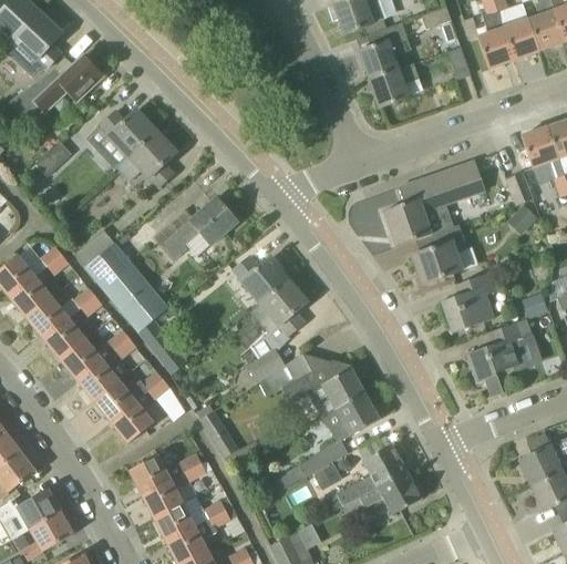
[(0,0),(0,26),(14,40),(40,12),(26,0),(11,0),(9,3),(4,0),(0,0)]
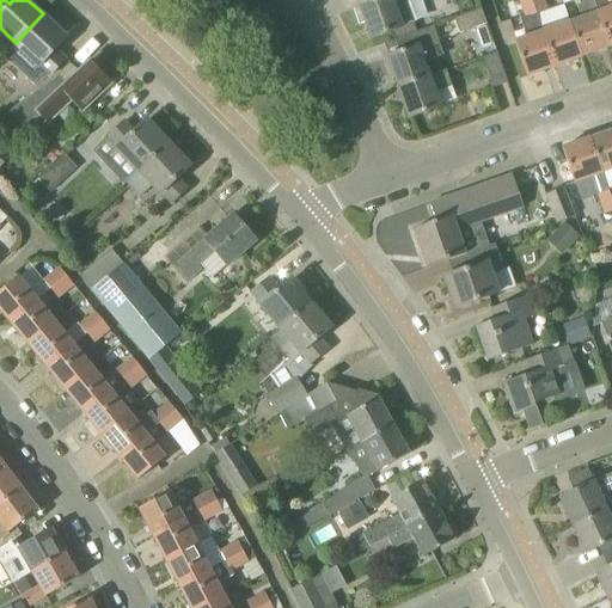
[(371,36),(404,25),(403,23),(414,19),(407,0),(373,0),(354,7),(359,23),(365,20),(371,36)]
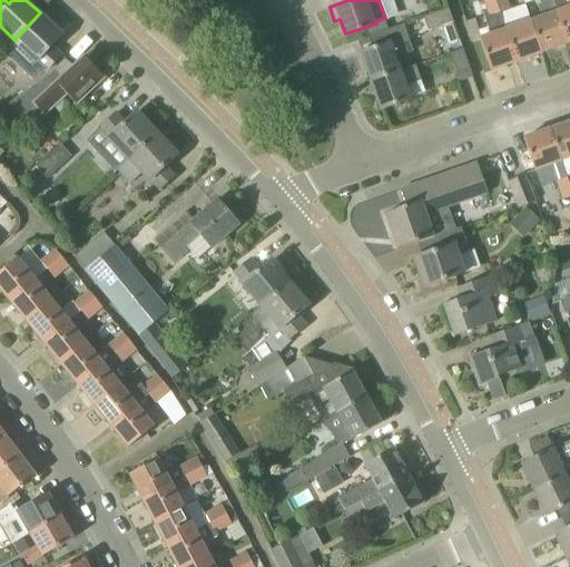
[(517,59),(505,28),(499,10),(494,0),(483,0),(489,15),(485,16),(491,32),(480,37),(491,69),(517,59)]
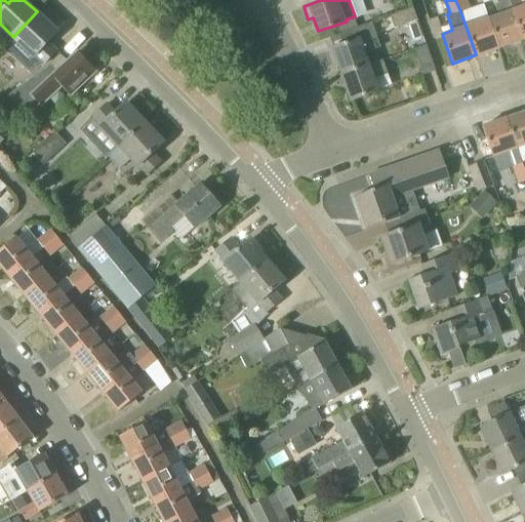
[(455,0),(459,9),(469,6),(466,0),(455,0)]
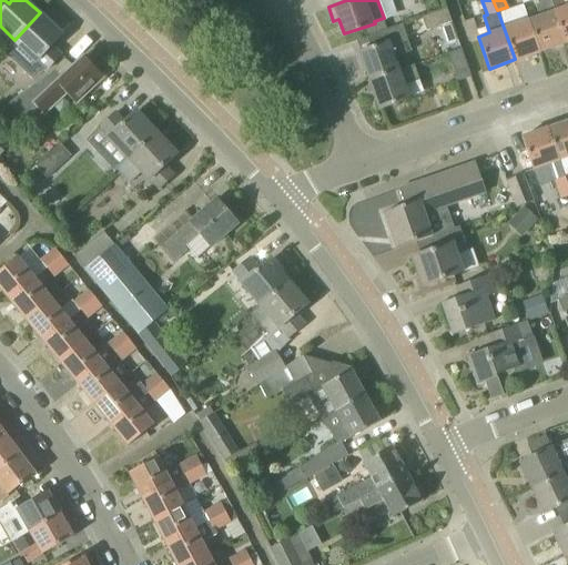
[(527,19),(538,51),(564,42),(548,0),(539,0),(539,2),(536,3),(539,14),(527,19)]
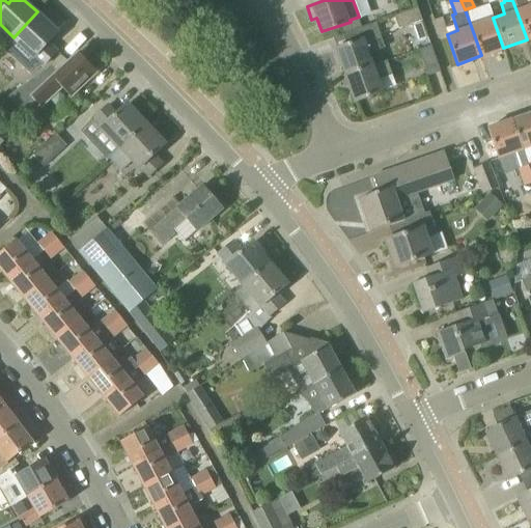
[(530,4),(527,6),(524,0),(512,0),(527,39),(530,37),(530,4)]
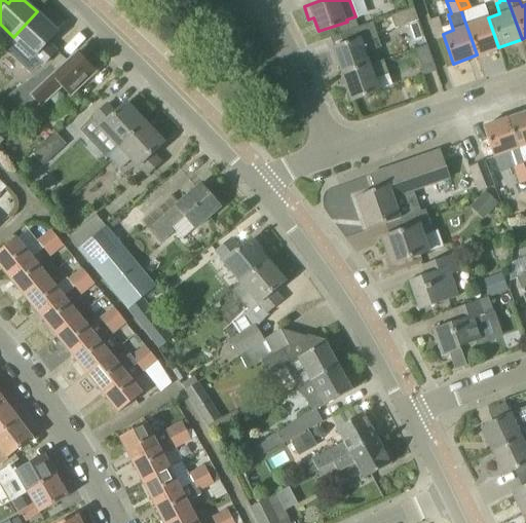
[(395,27),(418,19),(414,6),(390,14),(395,27)]
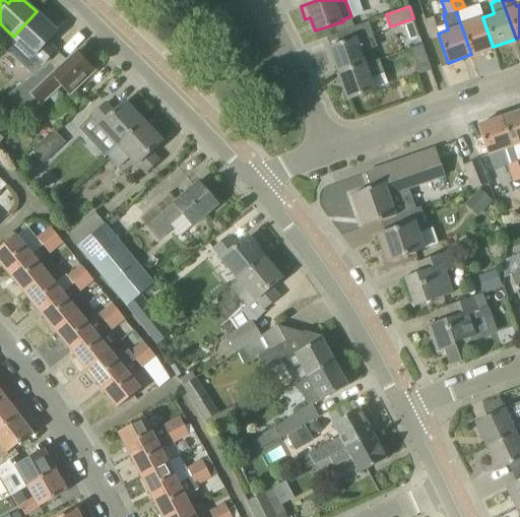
[(56,29),(37,11),(13,37),(42,62),(56,48),(47,40),(56,29)]
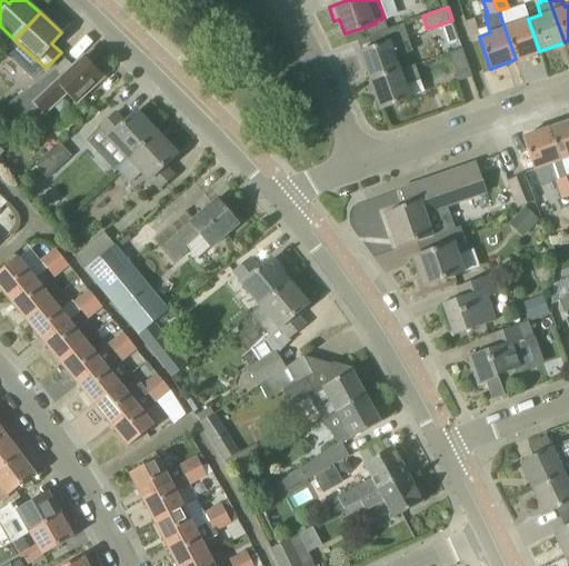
[(528,19),(505,28),(516,59),(539,51),(528,19)]
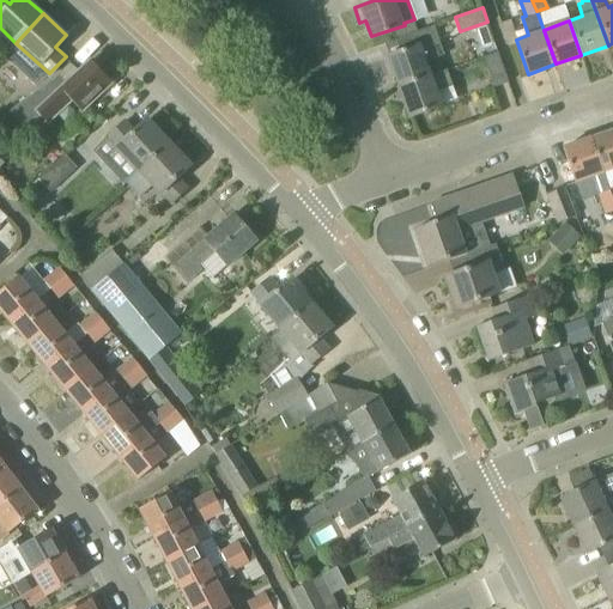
[(426,59),(443,53),(434,25),(384,41),(389,54),(387,54),(398,85),(431,73),(426,59)]
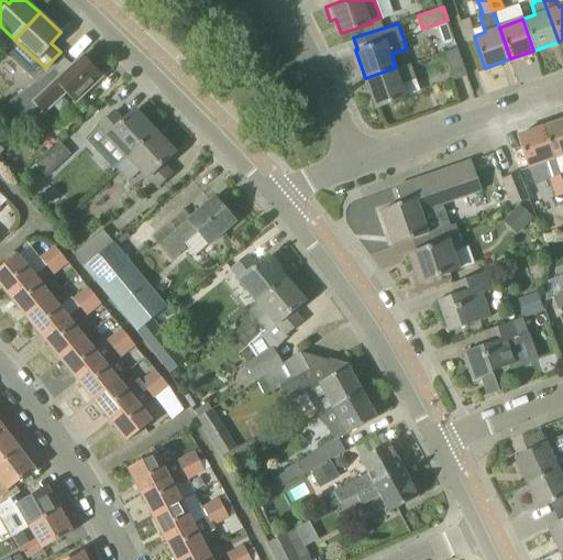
[(454,78),(467,74),(456,46),(444,51),(454,78)]
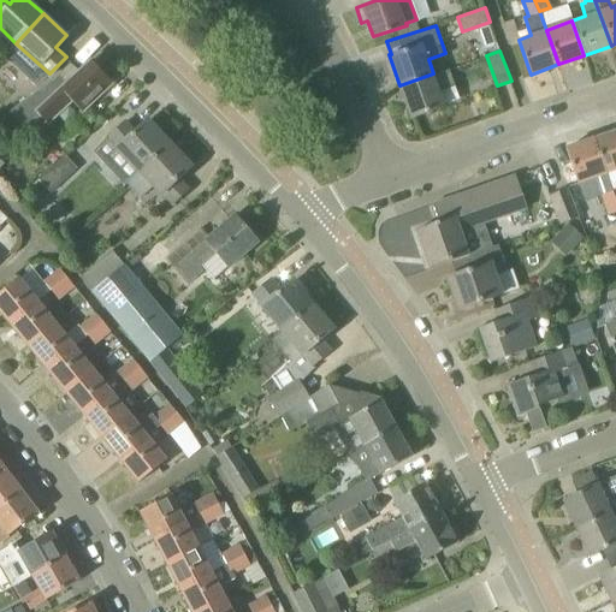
[(33,135),(47,122),(71,99),(82,110),(112,81),(92,59),(66,83),(59,75),(9,111),(33,135)]
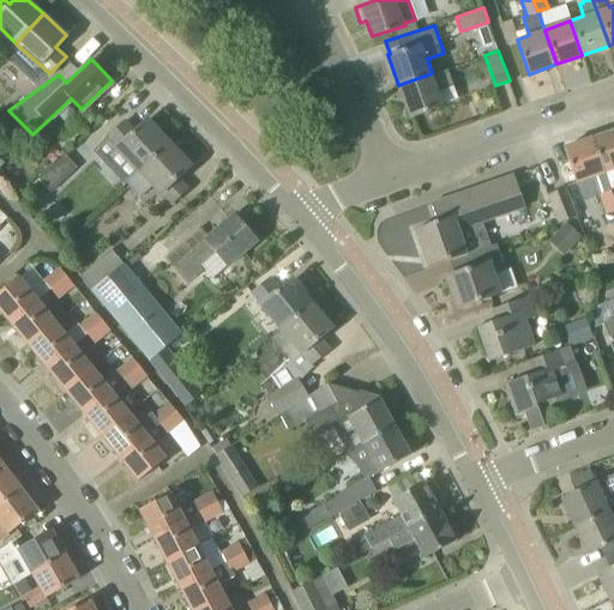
[(432,73),(398,85),(409,116),(443,104),(438,89),(453,84),(447,68),(432,73)]
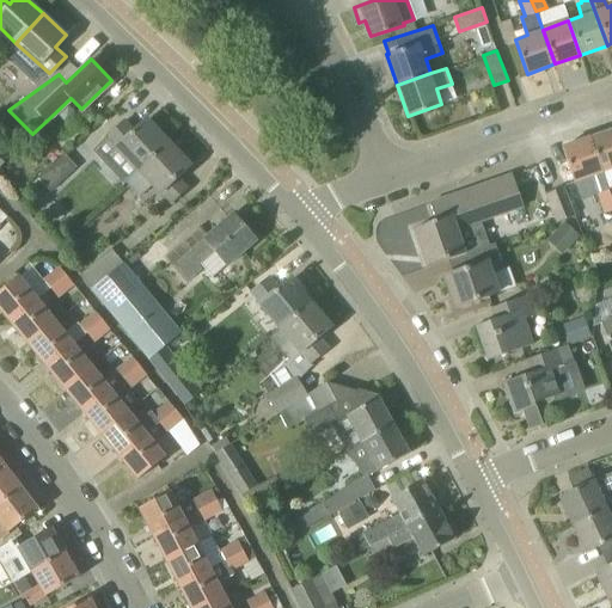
[(108,135),(139,169),(169,141),(147,118),(135,129),(126,118),(108,135)]
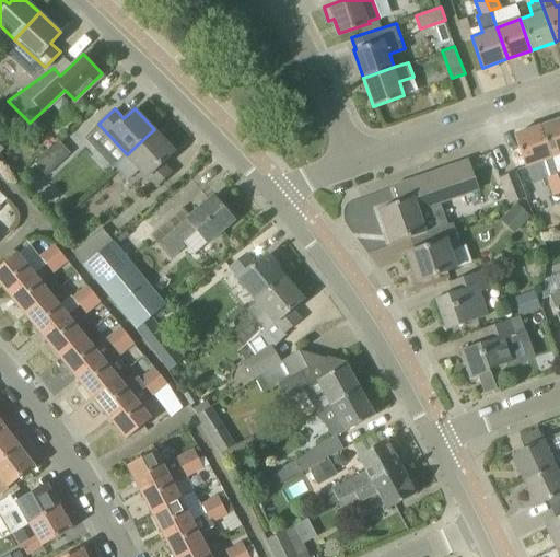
[(559,117),(539,125),(550,157),(559,152),(559,117)]
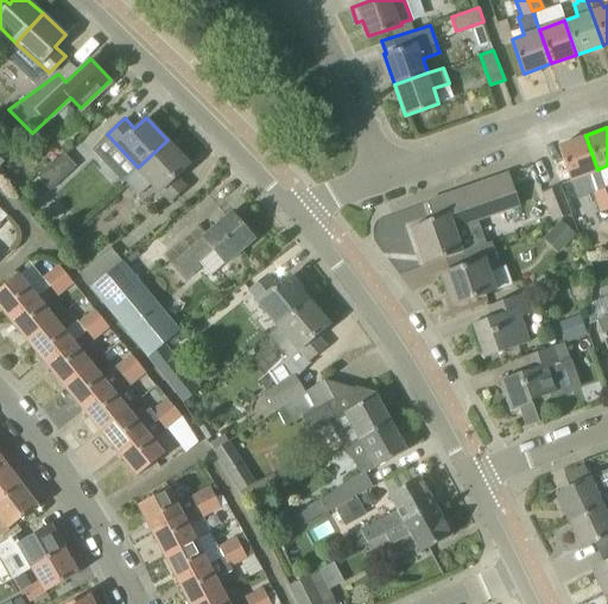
[(570,179),(597,170),(586,135),(558,145),(570,179)]
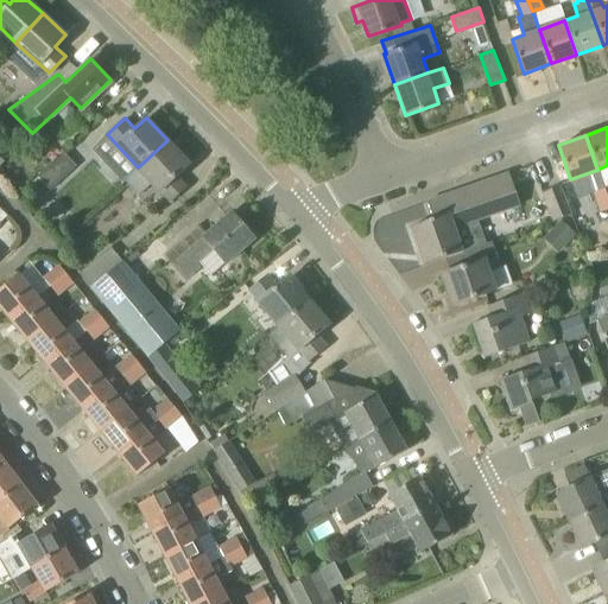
[(168,140),(138,167),(126,179),(139,194),(152,182),(169,199),(187,184),(177,173),(188,163),(168,140)]
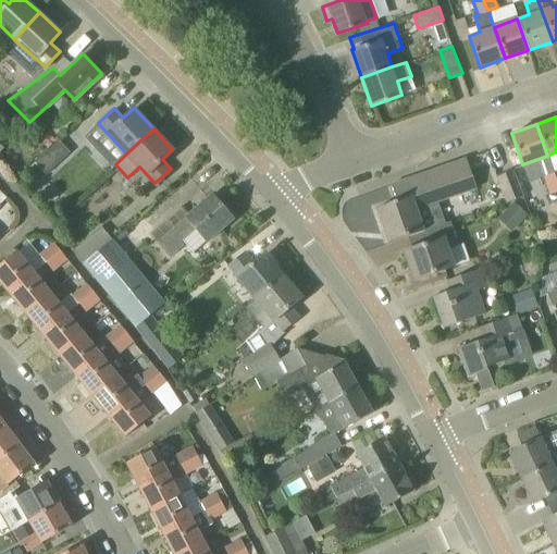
[(59,138),(36,161),(47,173),(70,150),(59,138)]
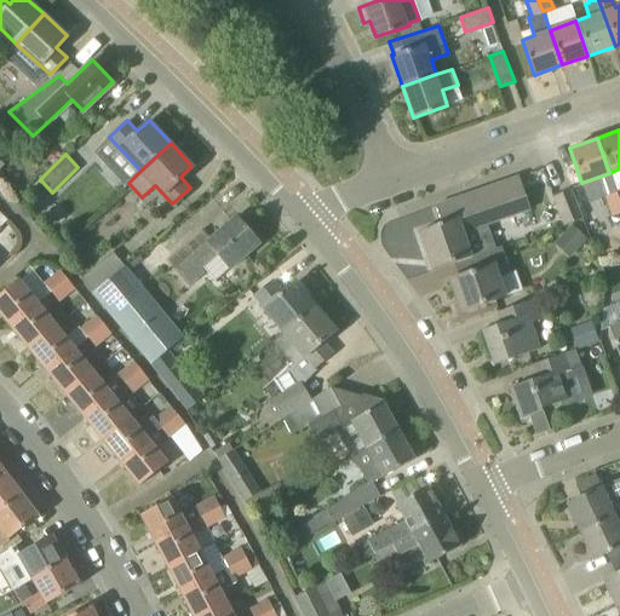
[(518,174),(436,203),(442,222),(419,229),(432,269),(454,262),(471,255),(463,231),(530,207),(518,174)]
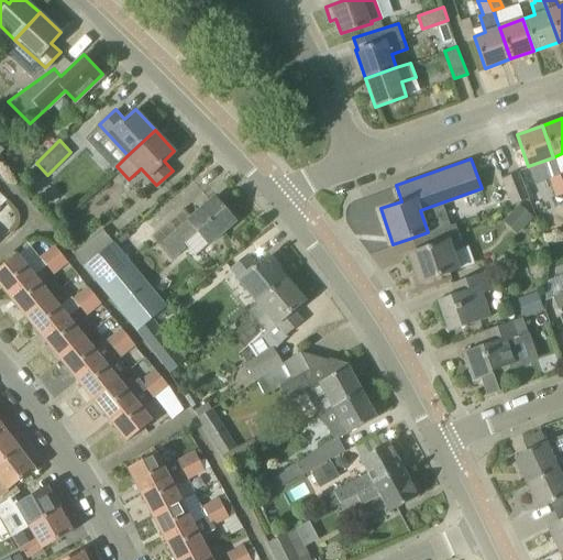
[(512,202),(529,196),(518,171),(501,177),(512,202)]
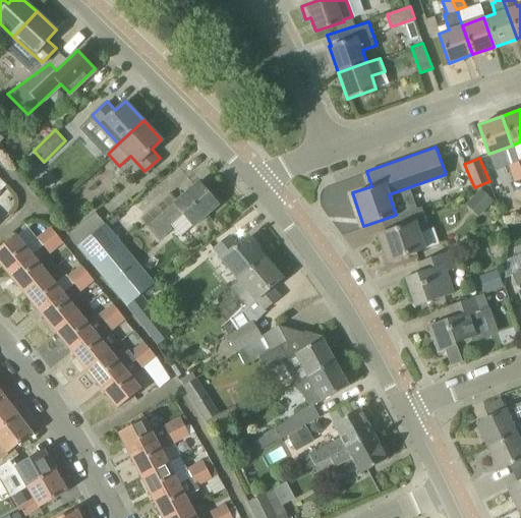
[(514,180),(520,177),(520,169),(518,161),(509,164),(514,180)]
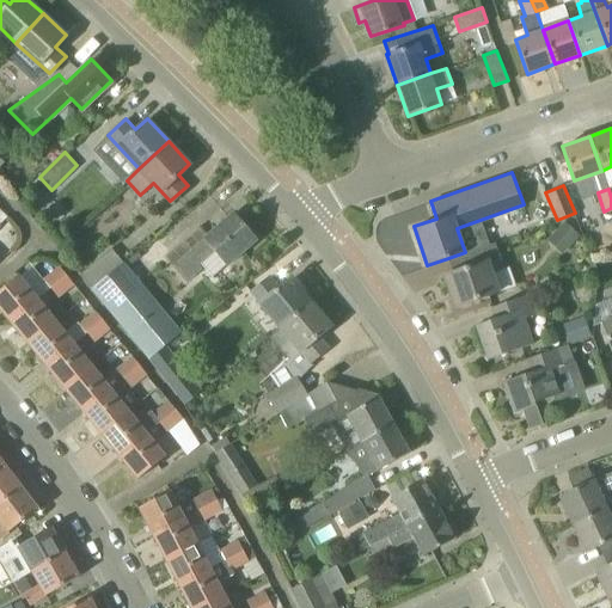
[(214,250),(227,264),(257,238),(234,212),(203,238),(204,238),(176,263),(189,277),(202,266),(199,263),(214,250)]
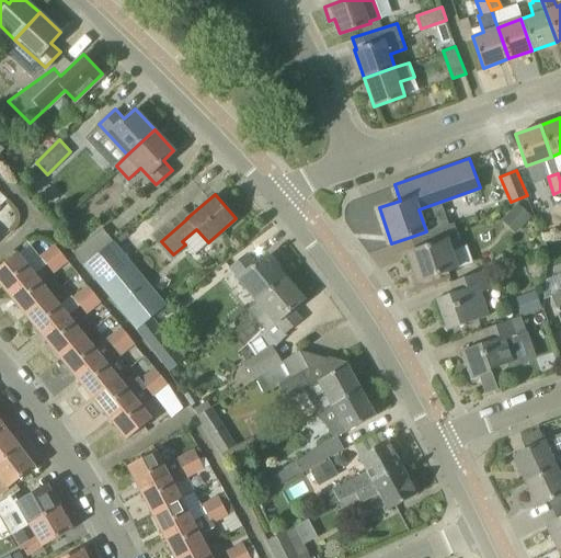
[(517,202),(506,214),(521,226),(530,215),(517,202)]
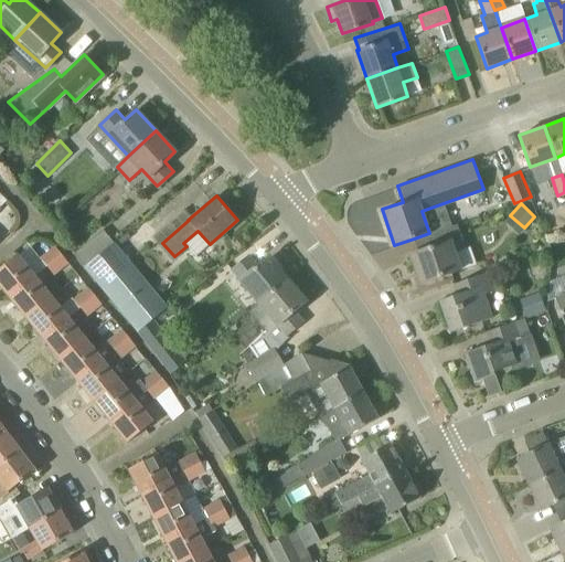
[(429,233),(414,239),(418,251),(411,253),(420,283),(460,268),(454,251),(465,247),(457,223),(429,233)]
